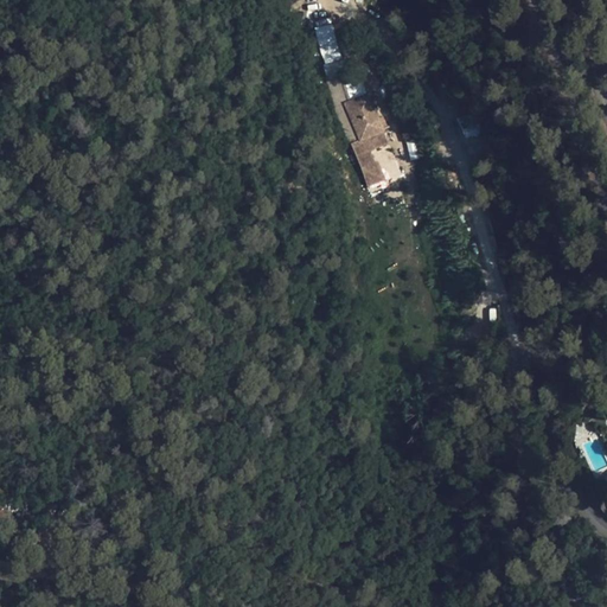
[(327,71),(344,66),(331,23),(314,29),(327,71)]
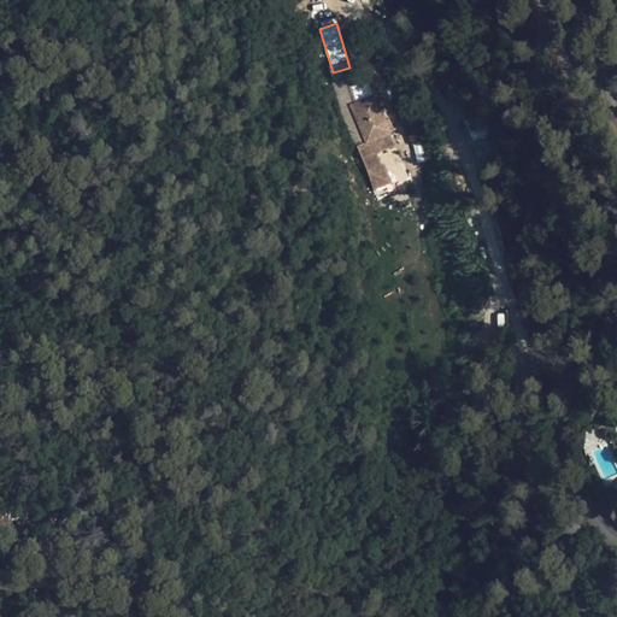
[(333,80),(341,110),(353,104),(344,74),(333,80)]
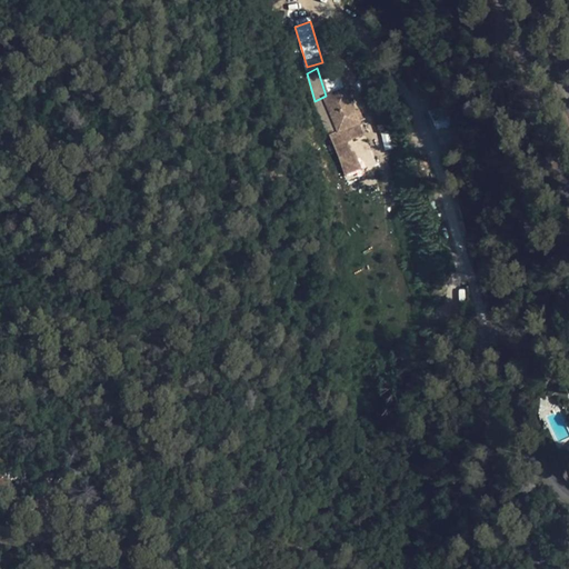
[(335,146),(347,141),(363,133),(345,89),(326,96),(315,101),(329,135),(335,146)]
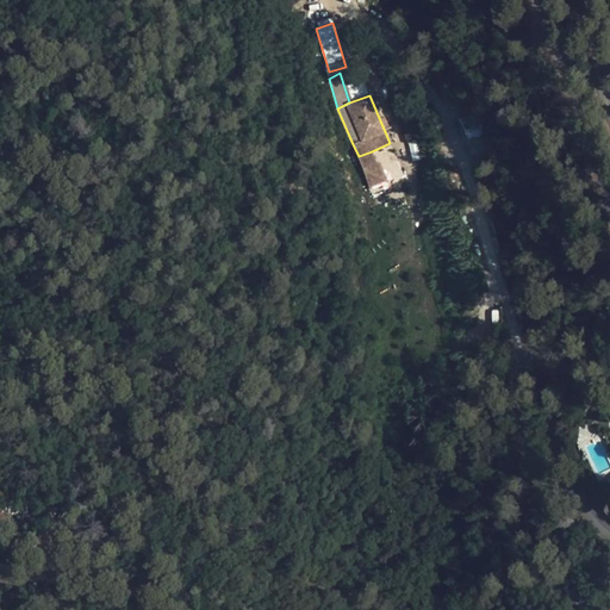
[(363,170),(377,165),(372,151),(359,156),(363,170)]
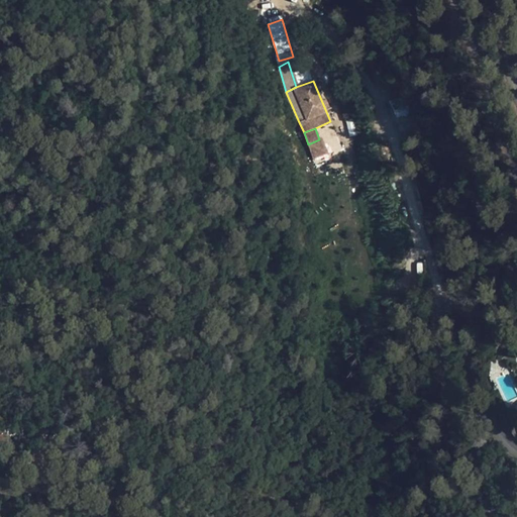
[(319,139),(308,144),(313,159),(325,153),(319,139)]
